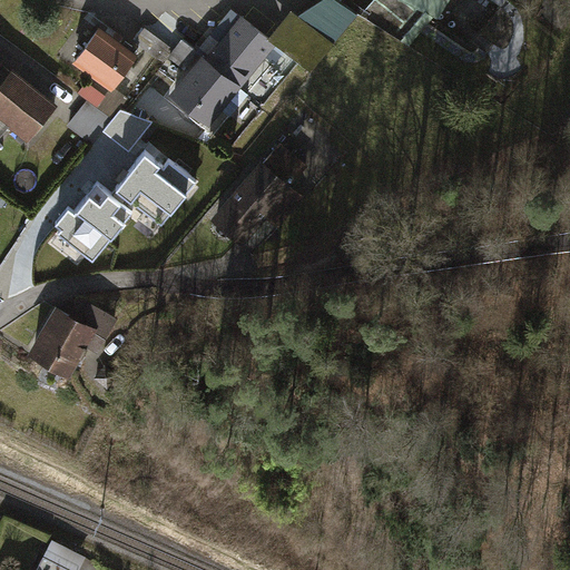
[(315,0),(308,10),(343,35),(362,9),(350,0),(315,0)]
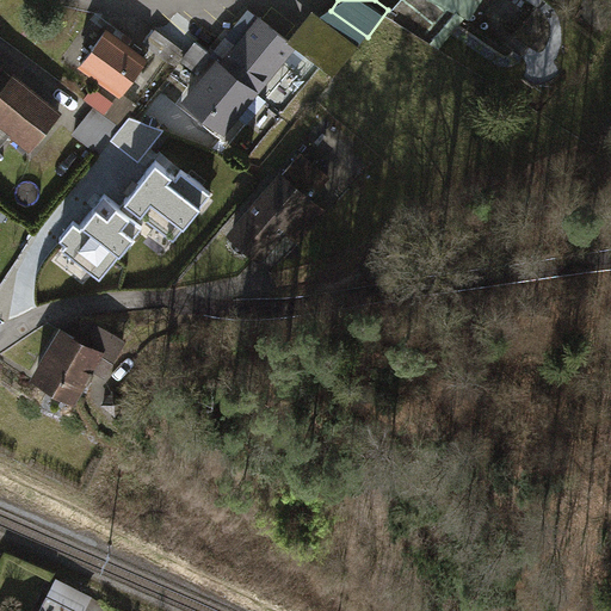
[(400,0),(392,10),(440,43),(475,0),(400,0)]
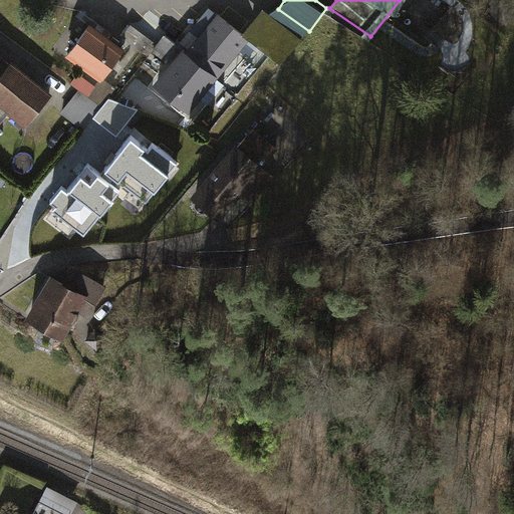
[(248,38),(280,63),(301,38),(269,13),(248,38)]
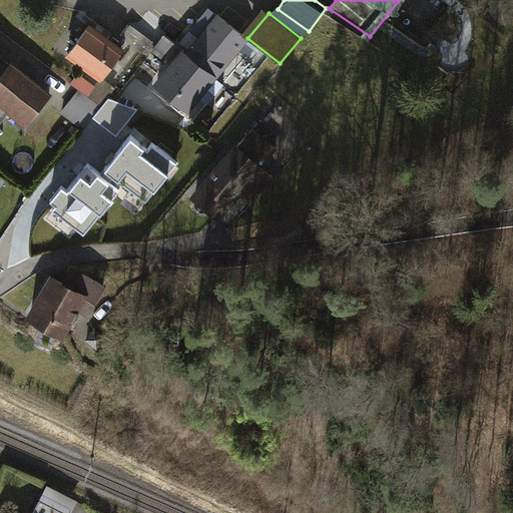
[(183,50),(155,85),(186,110),(246,37),(219,15),(188,54),(183,50)]
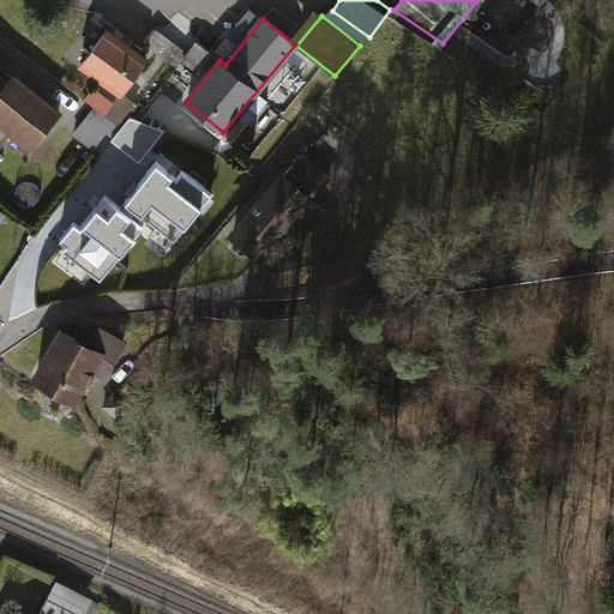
[(184,58),(199,71),(212,54),(197,42),(188,53),(156,28),(145,41),(176,66),(184,58)]
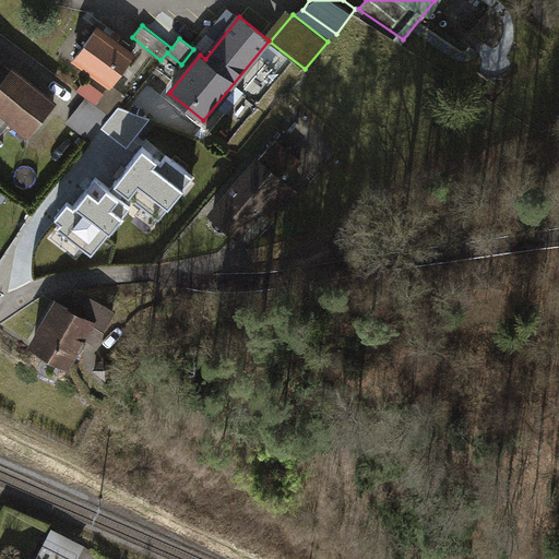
[(91,27),(66,60),(86,76),(79,90),(86,96),(110,115),(119,105),(129,93),(113,81),(130,58),(91,27)]
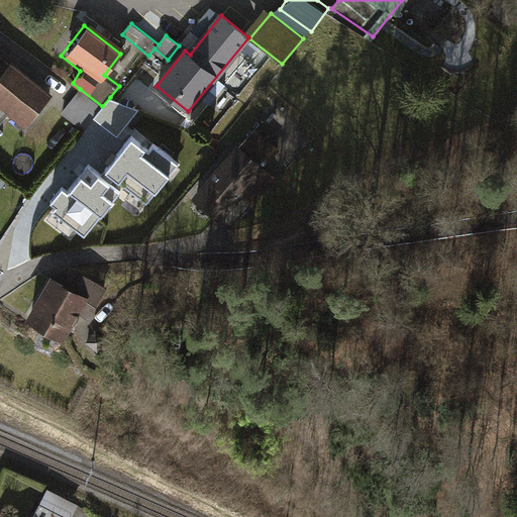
[(23,129),(52,94),(0,55),(0,131),(0,132),(10,119),(23,129)]
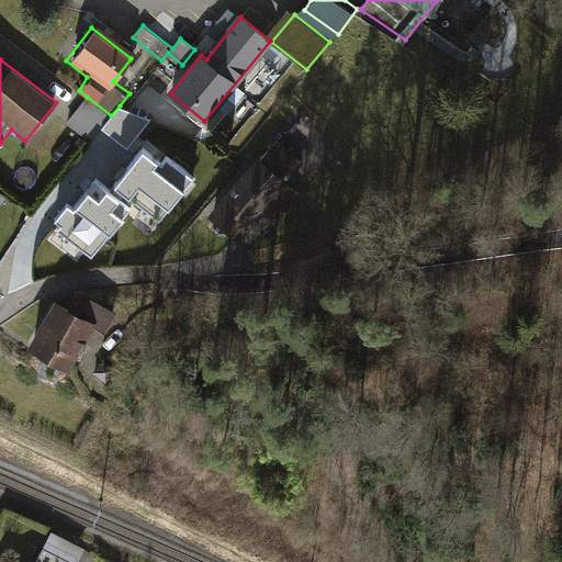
[(102,127),(111,115),(87,97),(66,121),(92,142),(102,127)]
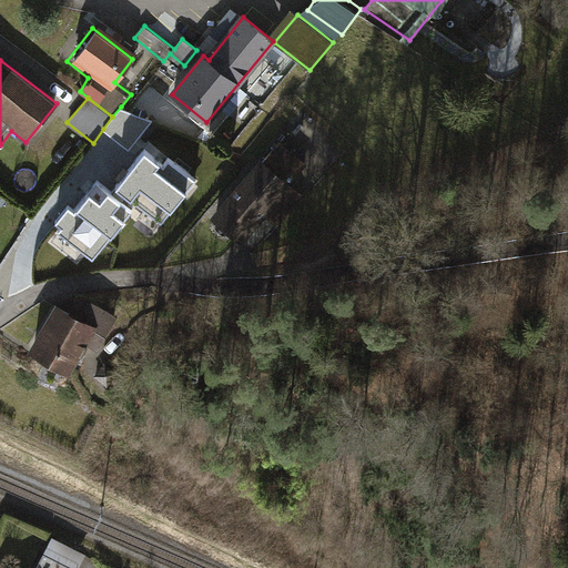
[(112,117),(103,129),(129,150),(152,120),(121,107),(112,117)]
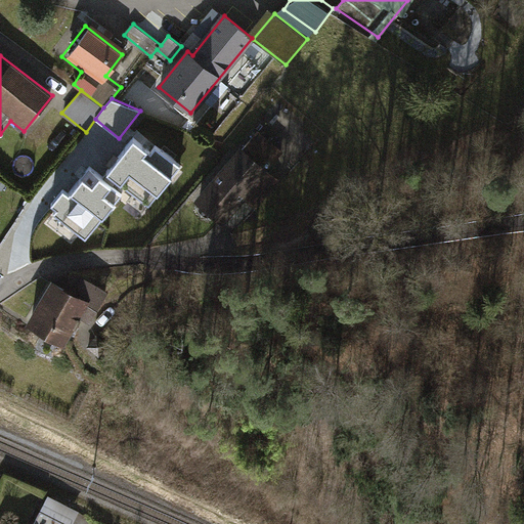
[(259,132),(193,201),(220,225),(245,199),(256,209),(282,181),(271,171),(286,157),(259,132)]
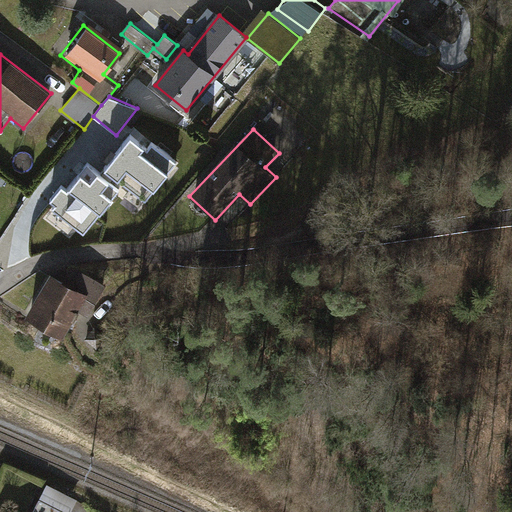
[(177,160),(153,141),(148,147),(130,134),(105,166),(146,199),(177,160)]
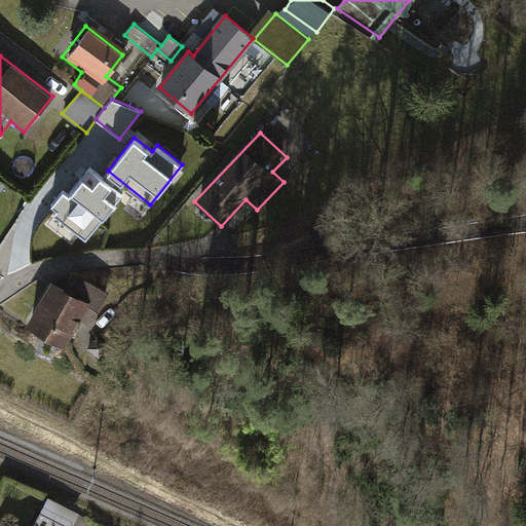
[(90,165),(69,192),(64,188),(51,203),(58,208),(54,212),(86,237),(122,191),(90,165)]
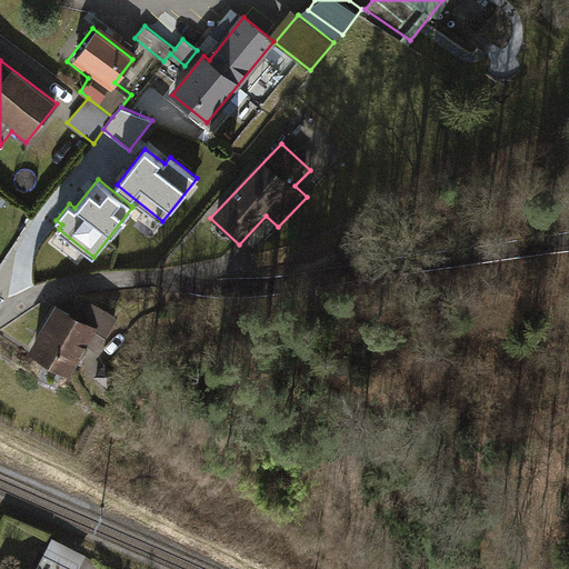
[(72,373),(90,342),(101,349),(120,316),(81,293),(72,309),(57,300),(29,349),(72,373)]
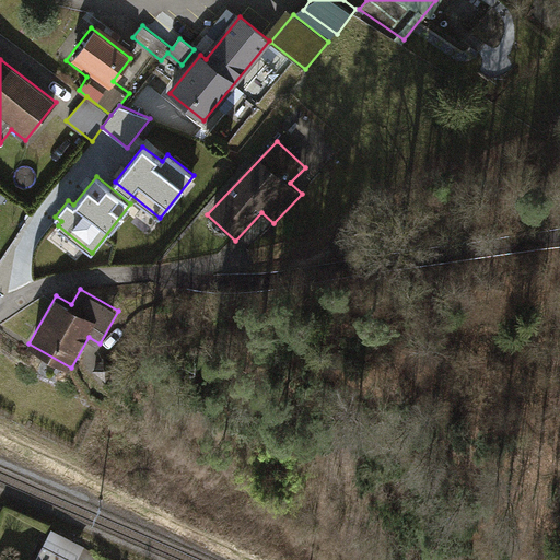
[(100,368),(90,378),(96,385),(106,374),(100,368)]
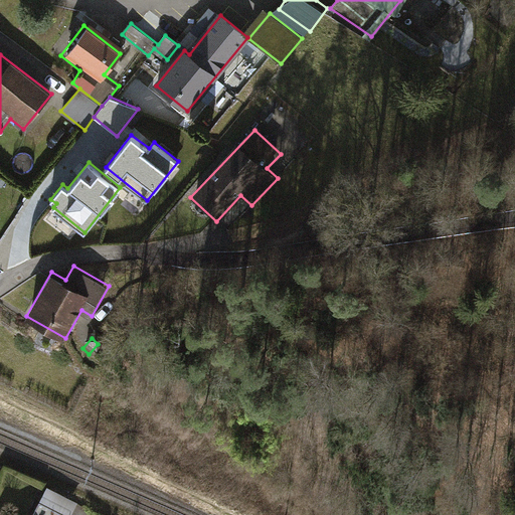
[(72,514),(78,502),(45,486),(30,514),(72,514)]
